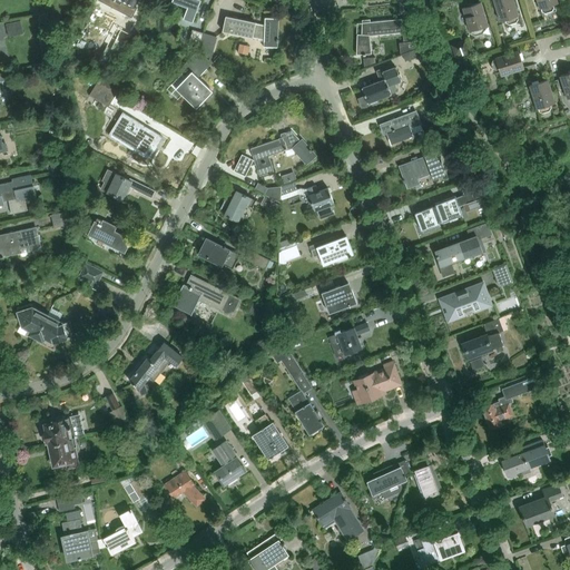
[(98,0),(99,1),(99,0),(100,0),(125,12),(124,13),(131,18),(137,8),(135,7),(137,0),(98,0)]
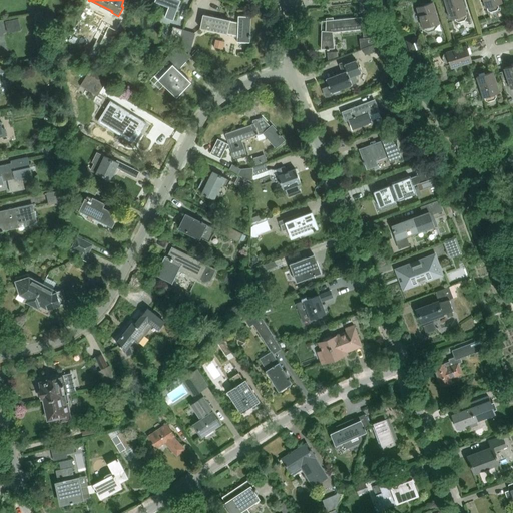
[(173,20),(180,0),(154,0),(154,2),(168,7),(165,17),(173,20)]
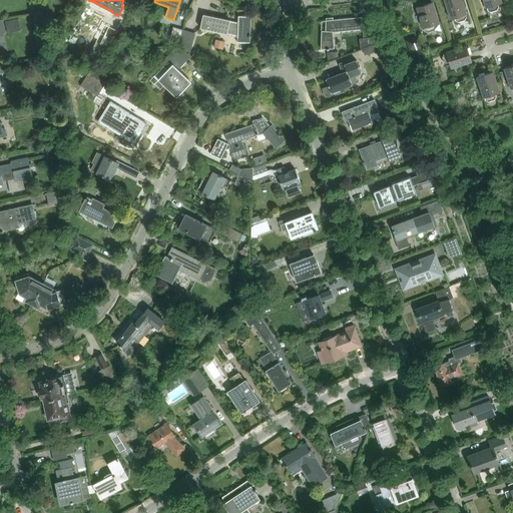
[(465,15),(466,14),(461,0),(444,0),(450,19),(455,18),(455,21),(458,22),(464,20),(466,17),(465,15)]
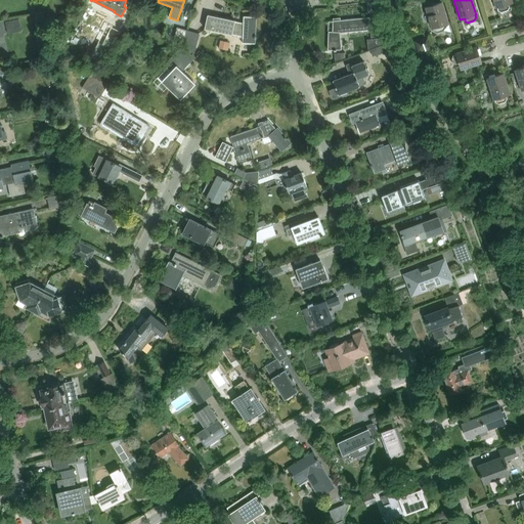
[(508,5),(513,3),(511,0),(493,0),(496,8),(497,8),(498,10),(501,12),(508,10),(509,7),(508,5)]
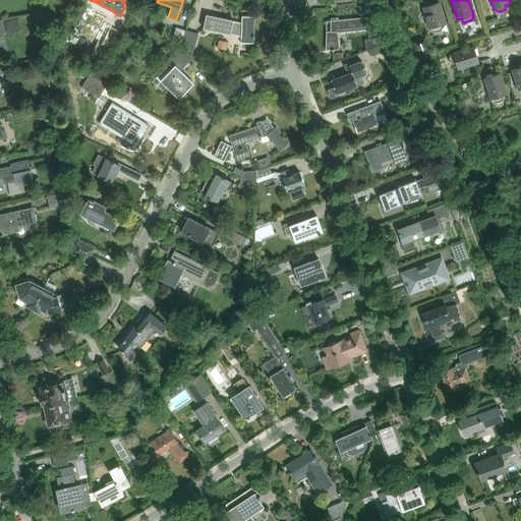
[(441,25),(446,23),(439,2),(422,7),(429,29),(430,29),(431,31),(435,33),(441,31),(442,27),(441,25)]
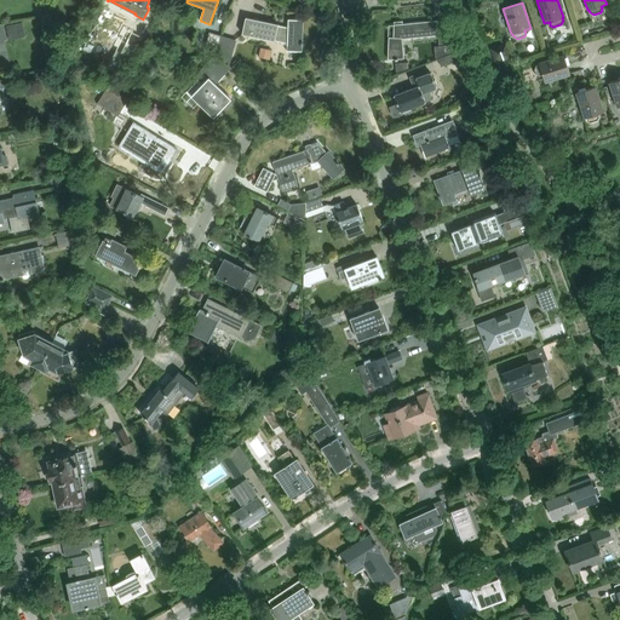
[(303,52),(303,21),(288,21),(288,28),(246,19),(242,35),(287,44),(287,52),(303,52)]
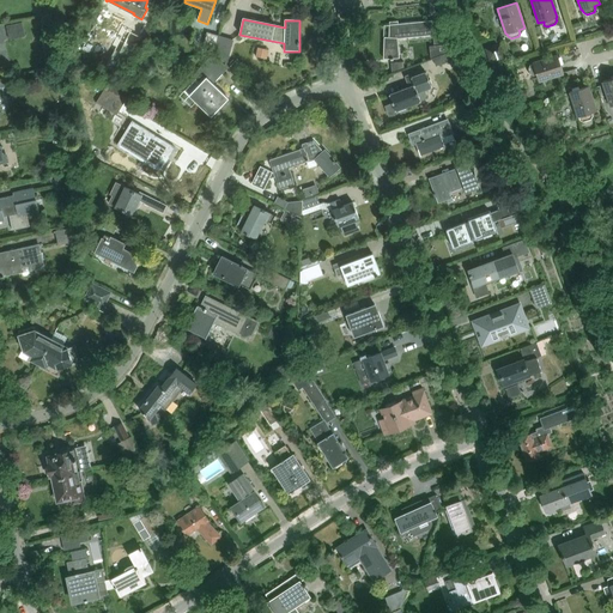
[(398,38),(434,35),(432,35),(431,20),(398,24),(399,22),(389,22),(389,37),(384,37),(383,59),(392,59),(390,60),(394,60),(394,59),(400,59),(398,38)]
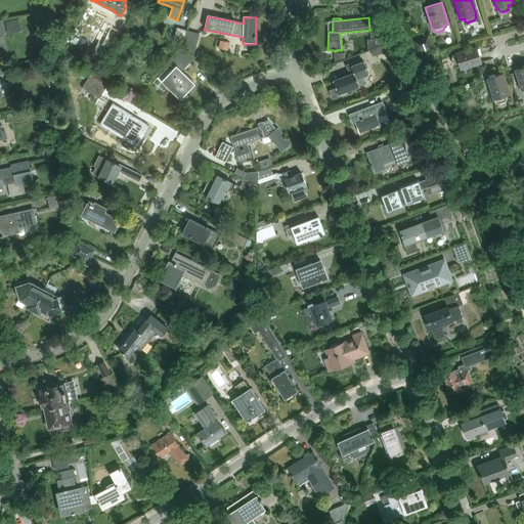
[(20,32),(18,19),(5,23),(8,35),(20,32)]
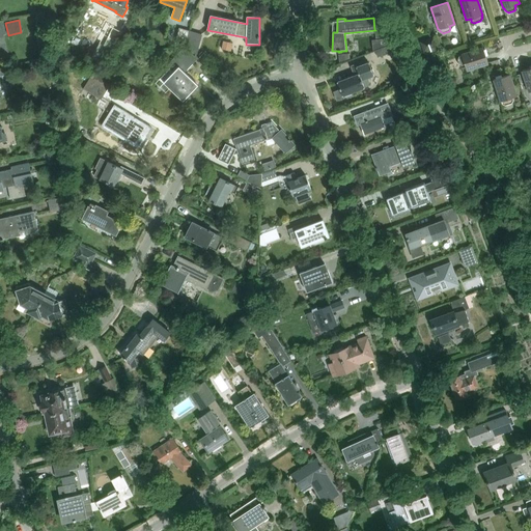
[(123,30),(110,23),(103,37),(116,45),(123,30)]
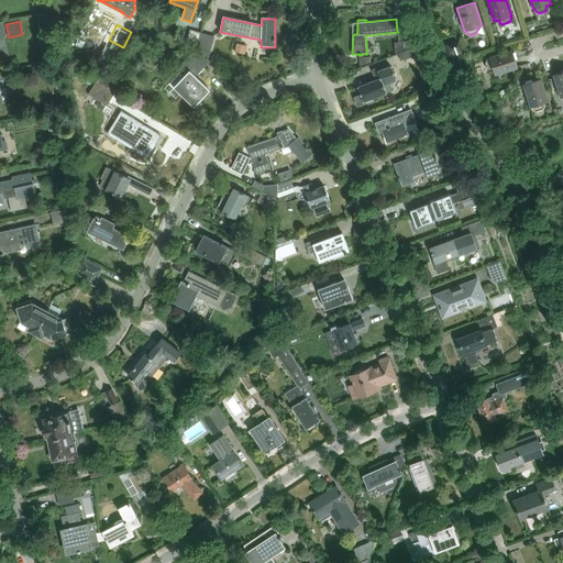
[(196,48),(200,33),(190,31),(186,45),(196,48)]
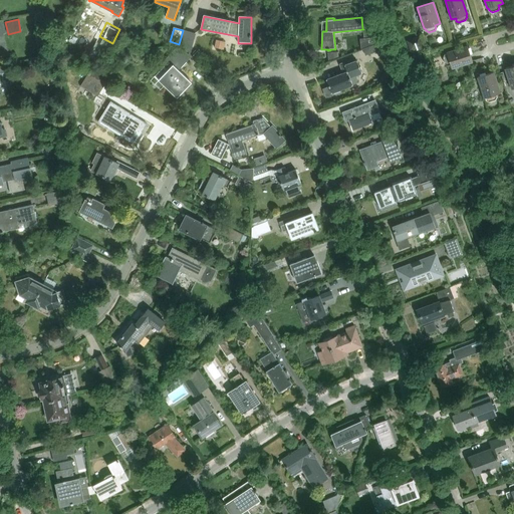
[(363,38),(359,38),(361,48),(379,41),(374,28),(362,29),(363,29),(363,38)]
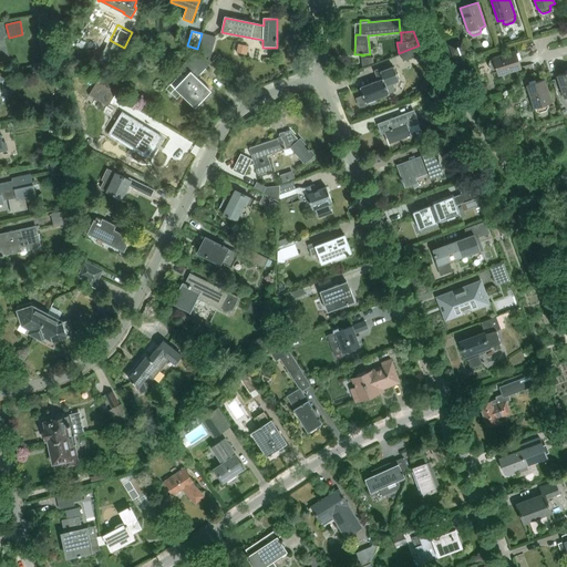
[(216,38),(202,33),(197,49),(198,50),(210,58),(216,38)]
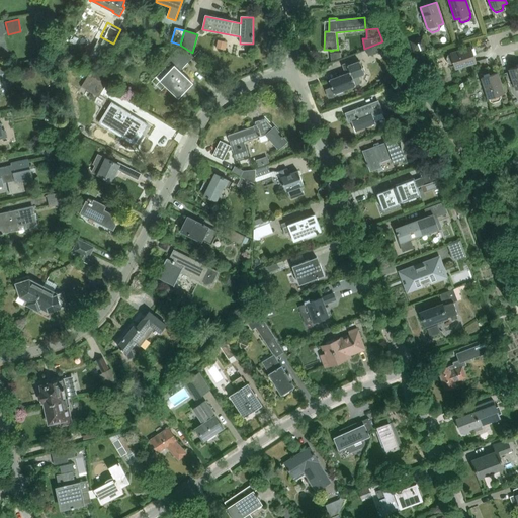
[(421,49),(421,50),(426,48),(422,37),(412,41),(414,49),(419,48),(420,50),(421,49)]
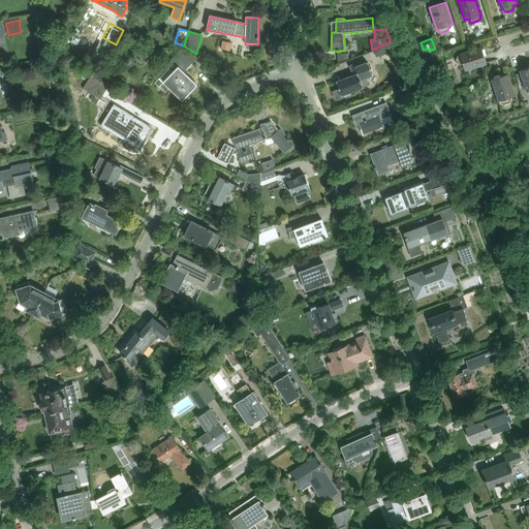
[(394,51),(392,44),(379,49),(374,51),(376,57),(394,51)]
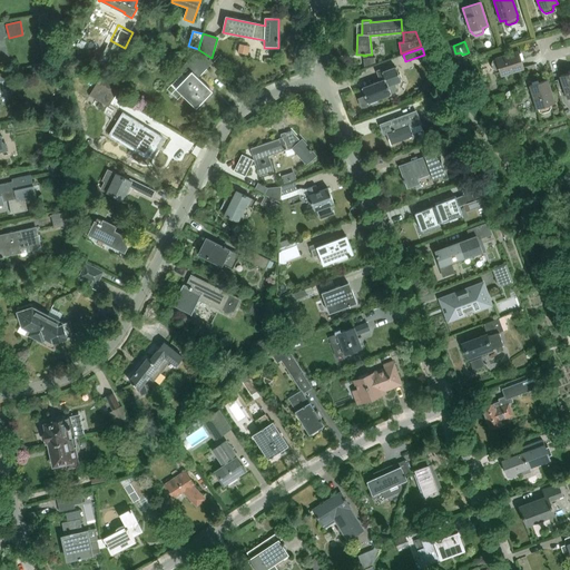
[(185,78),(176,88),(196,108),(213,91),(198,78),(212,64),(198,51),(178,72),(185,78)]
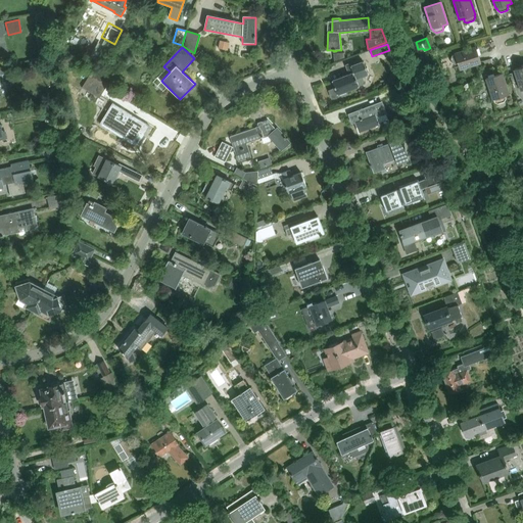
[(460,69),(480,63),(475,47),(455,53),(455,54),(452,55),(450,58),(453,64),(456,66),(458,65),(460,69)]
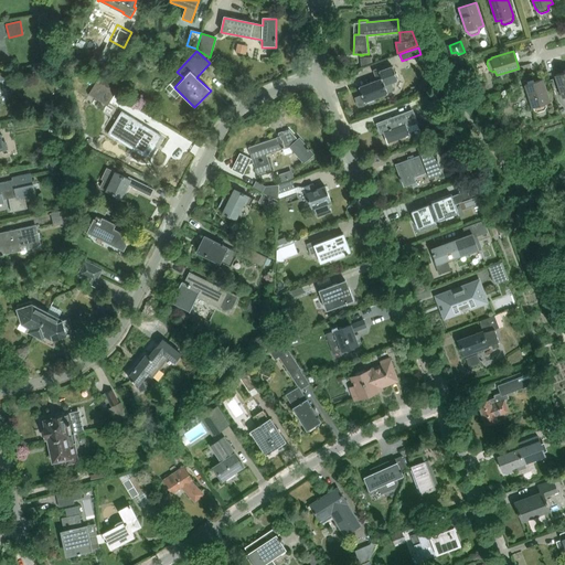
[(224,62),(217,56),(212,62),(219,68),(224,62)]
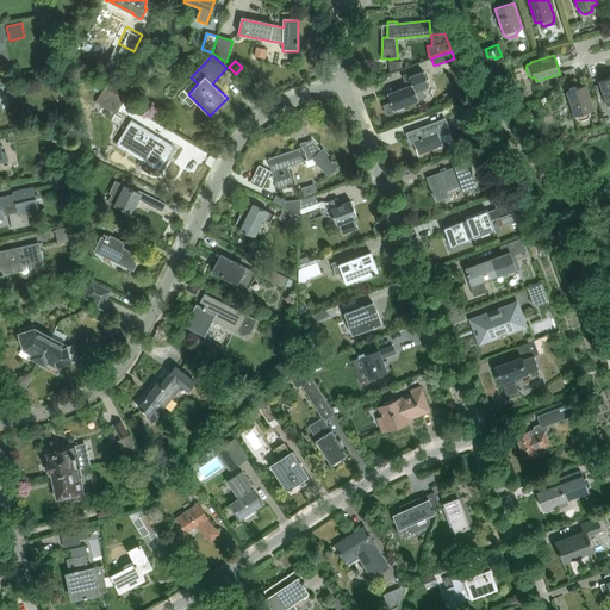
[(393,72),(403,68),(402,61),(392,61),(393,72)]
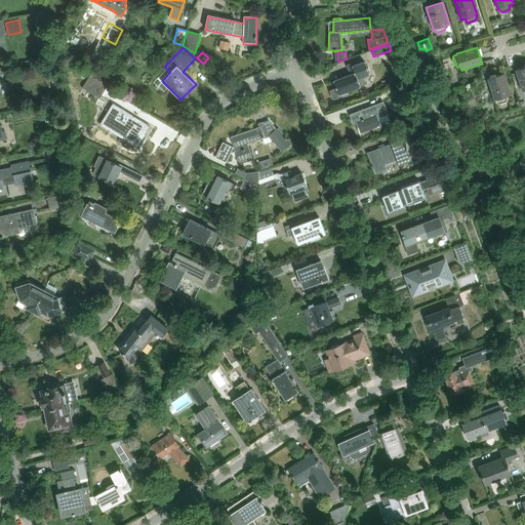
[(351,75),(334,81),(338,95),(361,87),(360,86),(364,85),(366,81),(364,77),(370,75),(365,63),(358,65),(357,63),(348,67),(351,75)]
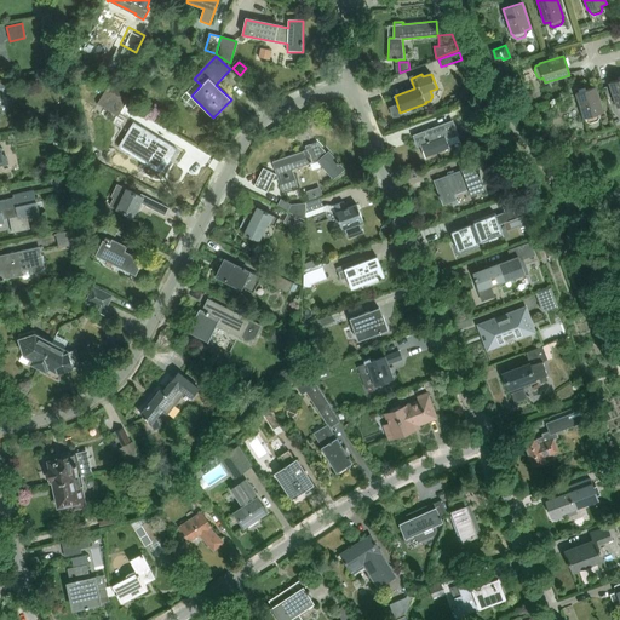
[(619,79),(609,82),(616,108),(619,107),(619,79)]
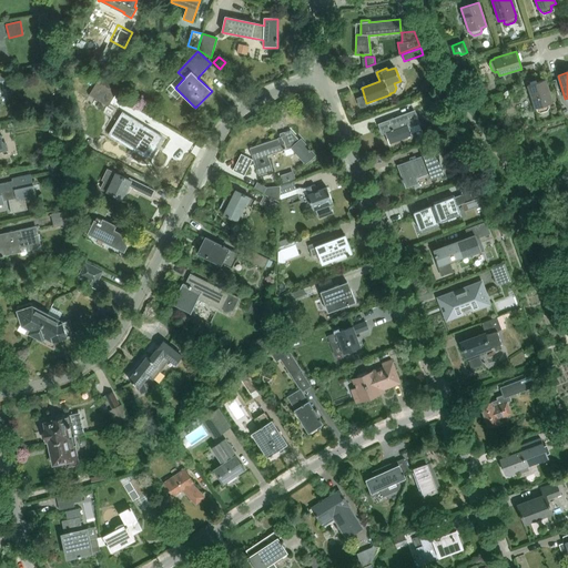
[(118,90),(100,79),(89,95),(108,107),(118,90)]
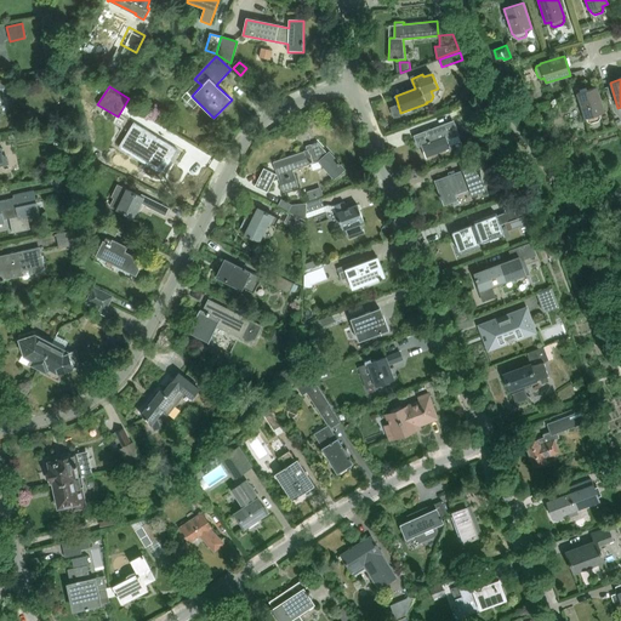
[(599,114),(604,113),(596,87),(577,93),(585,119),(586,119),(587,121),(591,123),(598,121),(600,118),(599,114)]
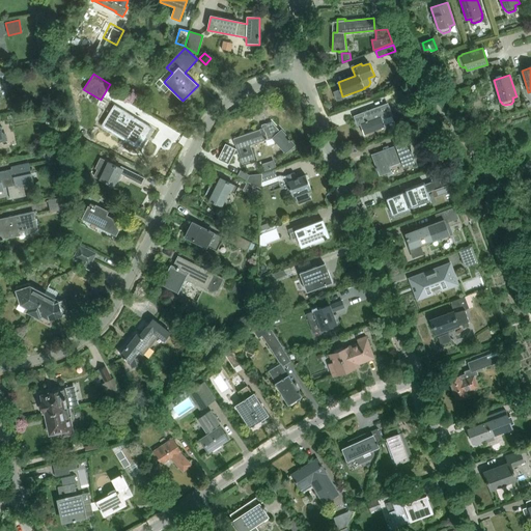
[(412,95),(409,87),(393,93),(396,102),(412,95)]
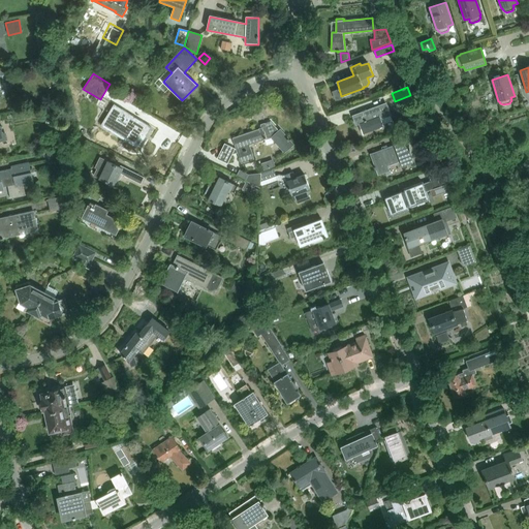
[(381,119),(391,116),(386,103),(353,116),(358,125),(360,124),(363,134),(384,126),(381,119)]
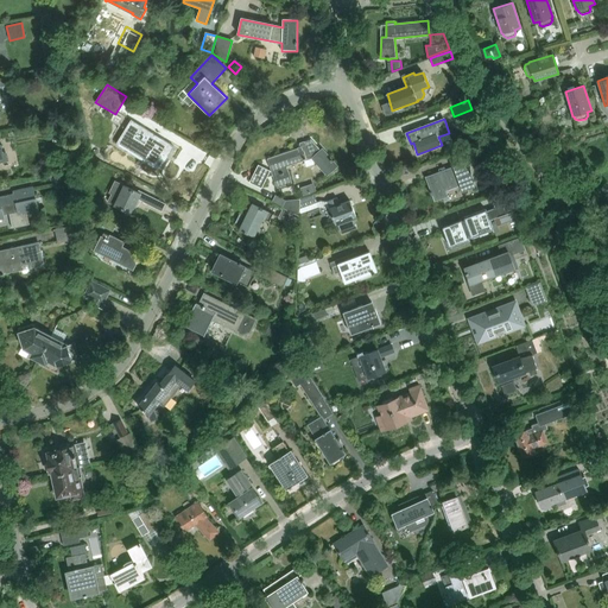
[(175,146),(133,120),(118,145),(119,145),(121,141),(141,154),(144,151),(151,156),(146,162),(160,170),(175,146)]
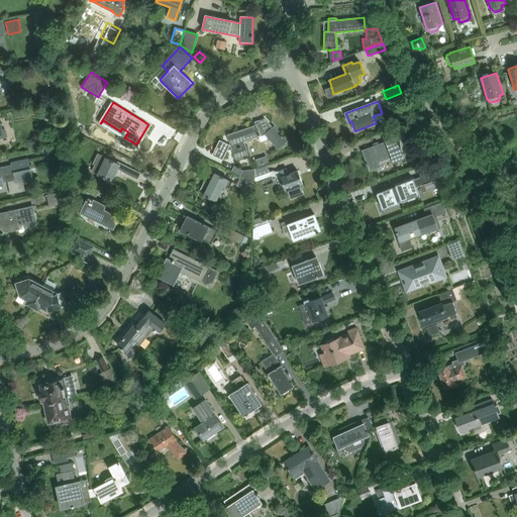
[(220,141),(220,142),(220,143),(219,146),(217,145),(213,156),(214,156),(215,156),(217,157),(216,158),(223,161),(226,153),(226,151),(233,149),(236,160),(248,154),(243,140),(265,133),(279,148),(287,141),(275,127),(273,129),(265,120),(260,121),(261,124),(253,127),(254,127),(228,135),(231,145),(230,146),(230,145),(220,141)]
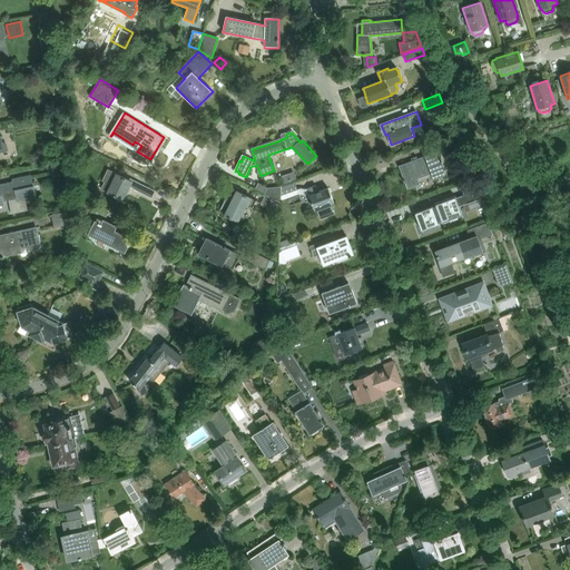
[(458,147),(454,136),(441,141),(445,151),(458,147)]
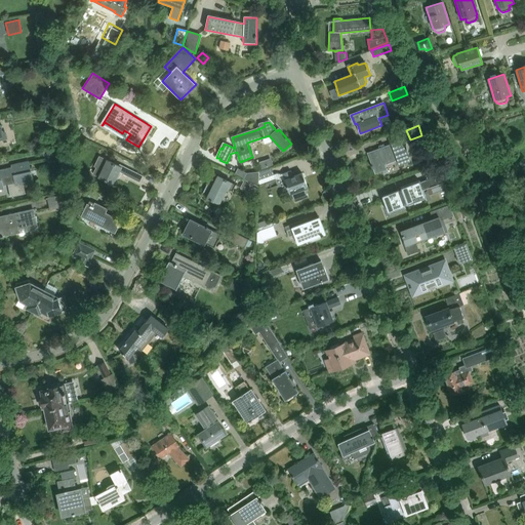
[(400,142),(368,153),(375,173),(387,169),(385,165),(398,161),(399,164),(409,161),(405,145),(403,146),(400,142)]
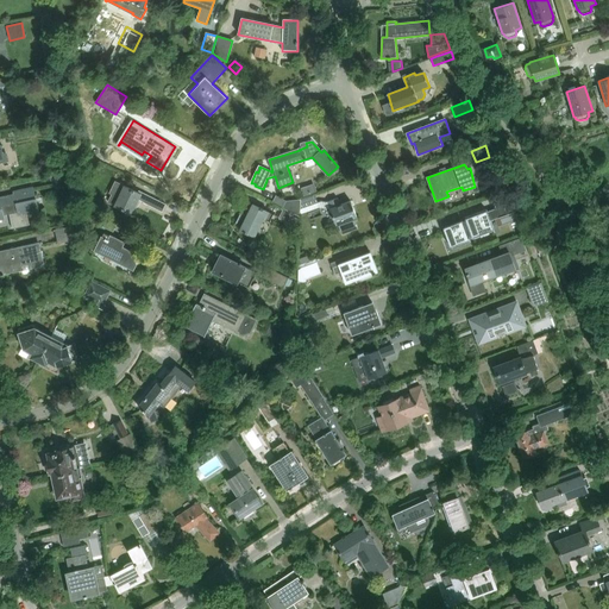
[(71,181),(69,170),(52,174),(55,183),(71,181)]
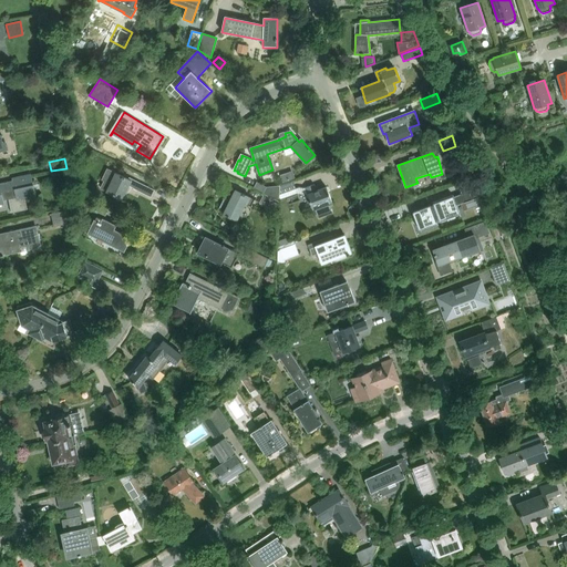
[(105,181),(101,188),(122,198),(129,185),(152,197),(155,189),(130,177),(130,179),(109,169),(103,179),(105,181)]
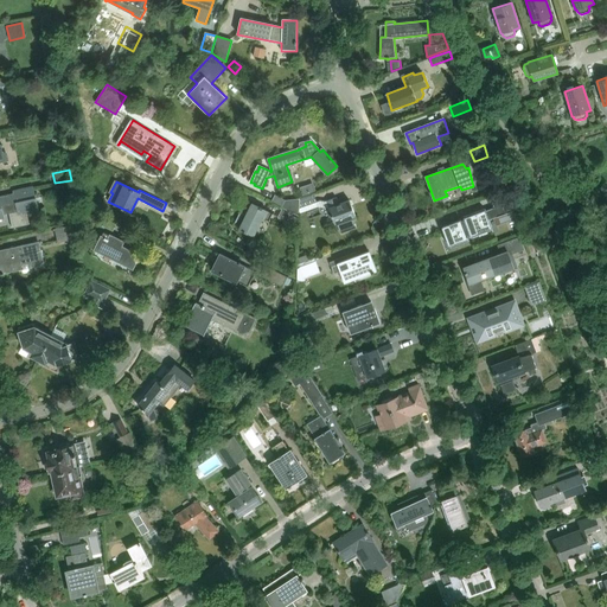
[(305,193),(317,189),(314,181),(301,185),(305,193)]
